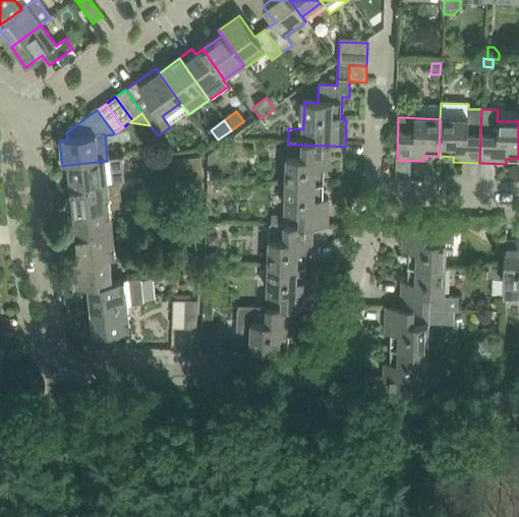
[(207,157),(207,168),(220,168),(220,160),(223,160),(224,145),(207,157)]
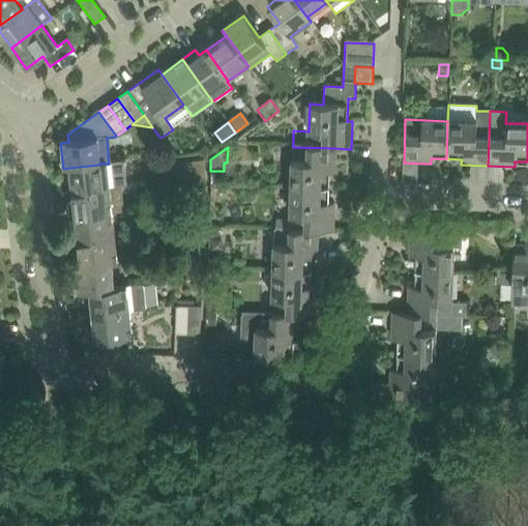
[(292,162),(291,188),(329,191),(329,175),(335,175),(335,148),(293,147),(293,162),(292,162)]
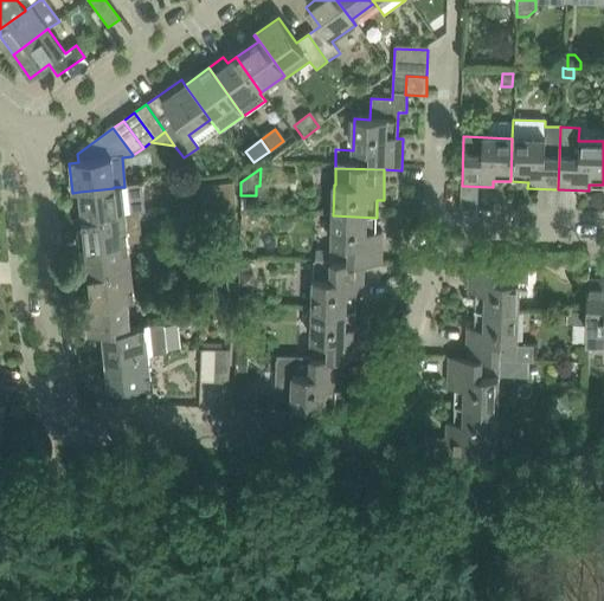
[(79,192),(82,220),(135,214),(142,213),(139,186),(124,187),(121,187),(114,187),(114,188),(79,192)]
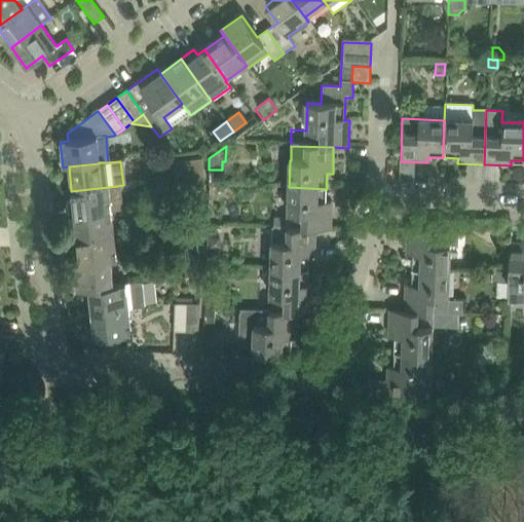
[(175,163),(177,179),(202,176),(200,161),(175,163)]
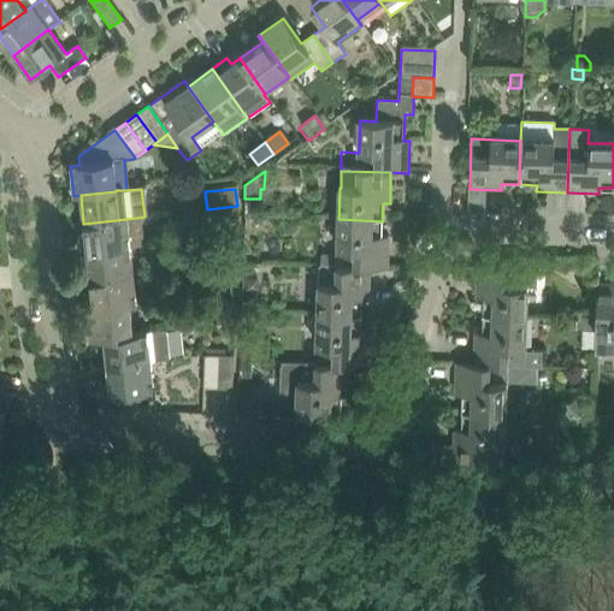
[(237,206),(207,209),(210,229),(240,226),(237,206)]
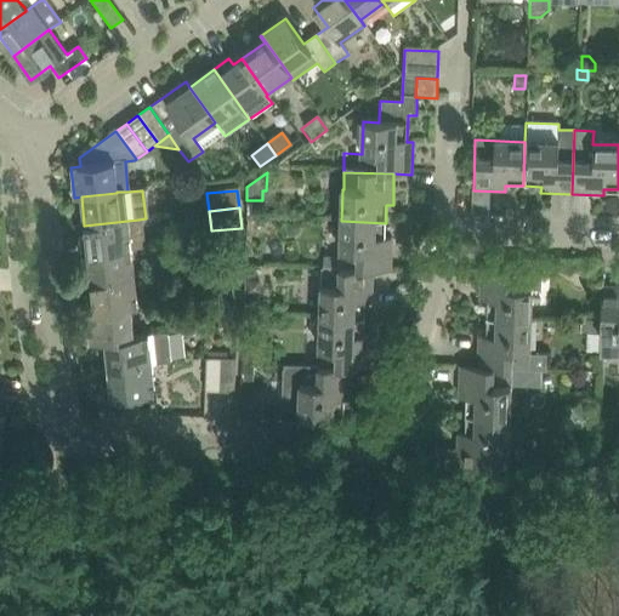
[(86,239),(79,240),(80,255),(87,255),(131,250),(142,247),(138,220),(84,226),(86,239)]
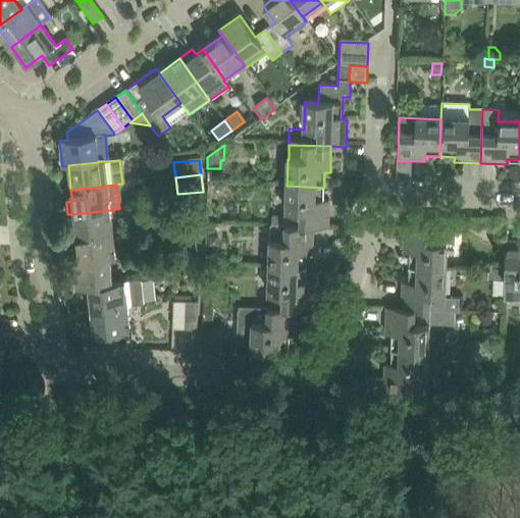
[(287,186),(286,227),(314,228),(328,229),(329,202),(323,202),(324,188),(287,186)]
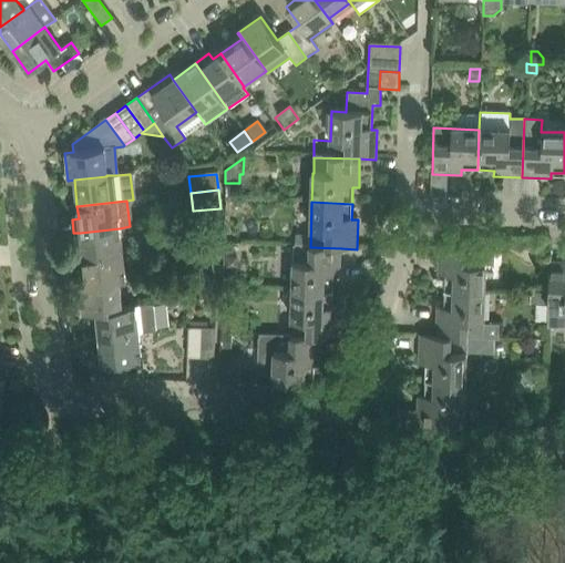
[(194,246),(211,244),(218,244),(218,227),(192,229),(194,246)]
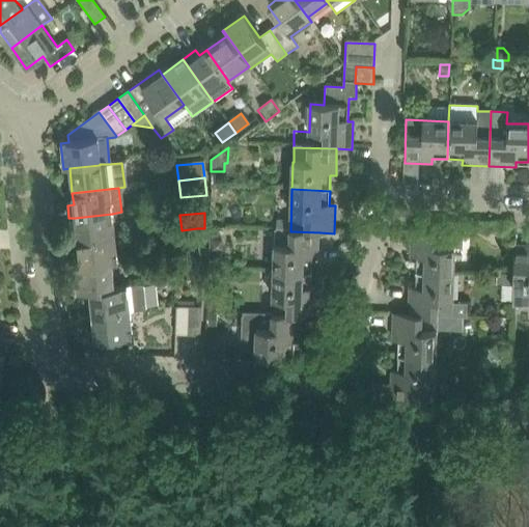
[(75,218),(78,243),(115,238),(112,214),(75,218)]
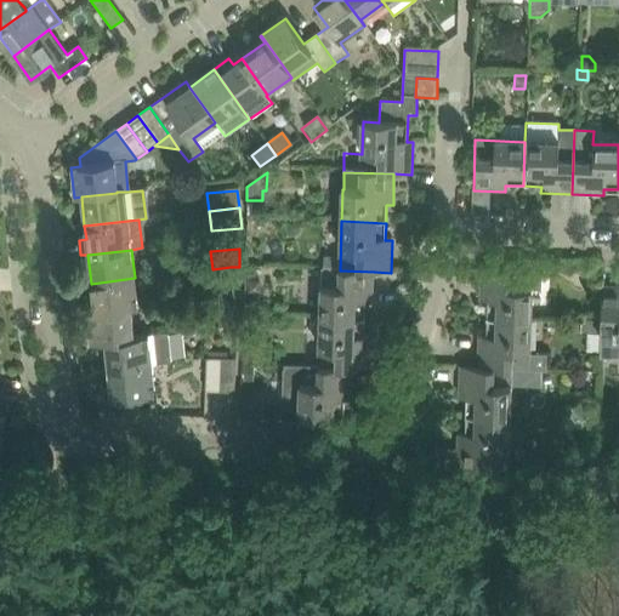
[(231,267),(213,269),(214,289),(232,286),(231,267)]
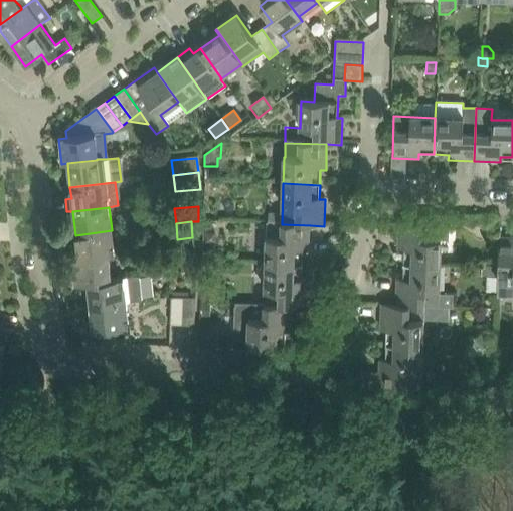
[(403,249),(402,265),(440,266),(440,240),(448,240),(448,225),(398,223),(398,249),(403,249)]
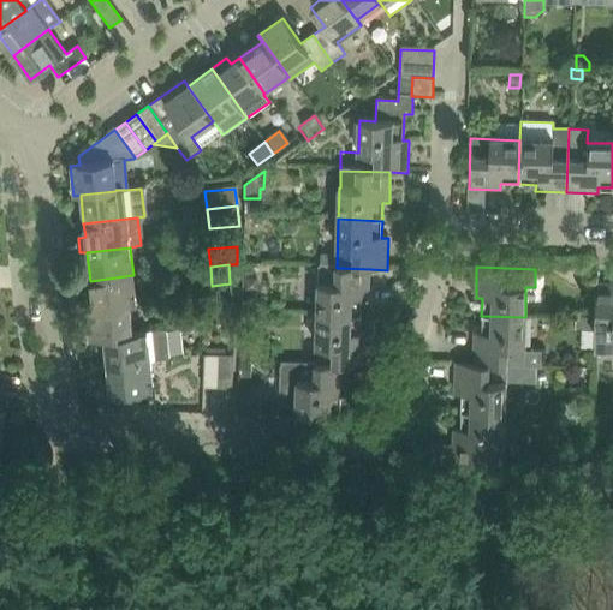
[(317,285),(317,316),(362,318),(362,300),(369,300),(370,269),(337,268),(320,268),(319,285),(317,285)]
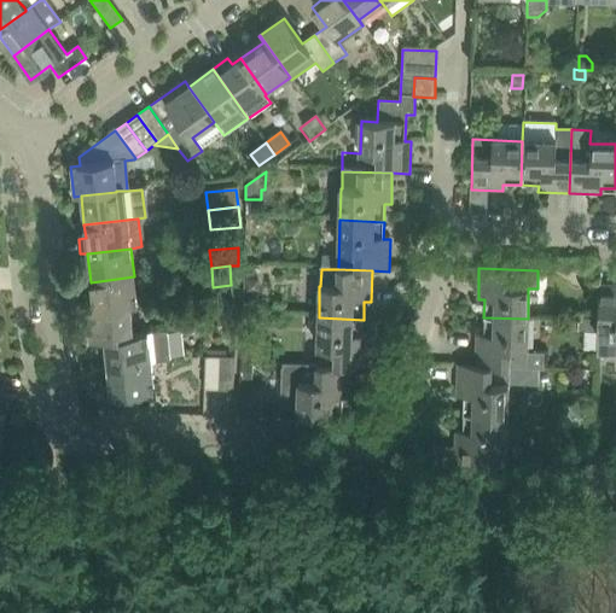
[(87,311),(87,313),(137,307),(134,276),(91,282),(94,311),(87,311)]
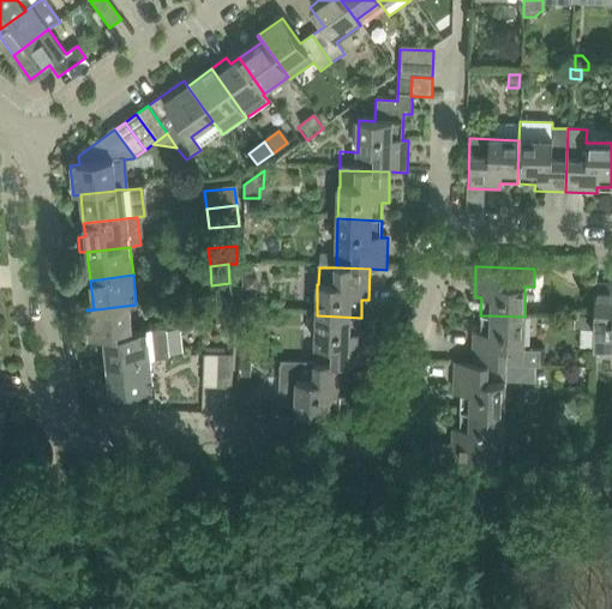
[(611,343),(611,285),(594,285),(592,355),(611,355),(611,343)]
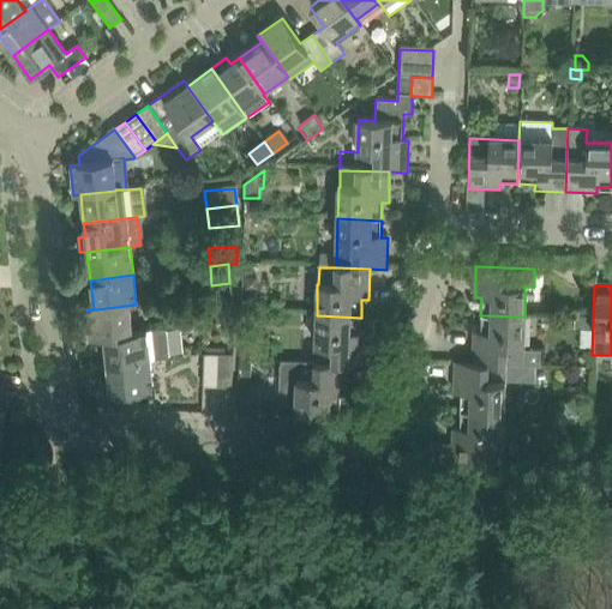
[(233,303),(214,306),(216,325),(234,323),(233,303)]
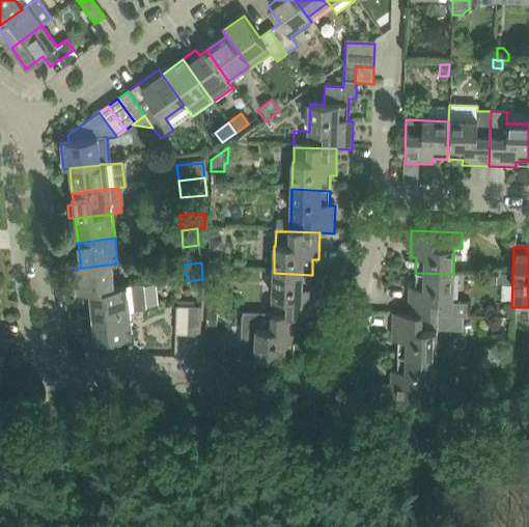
[(75,269),(78,294),(114,289),(112,266),(118,265),(117,264),(75,269)]
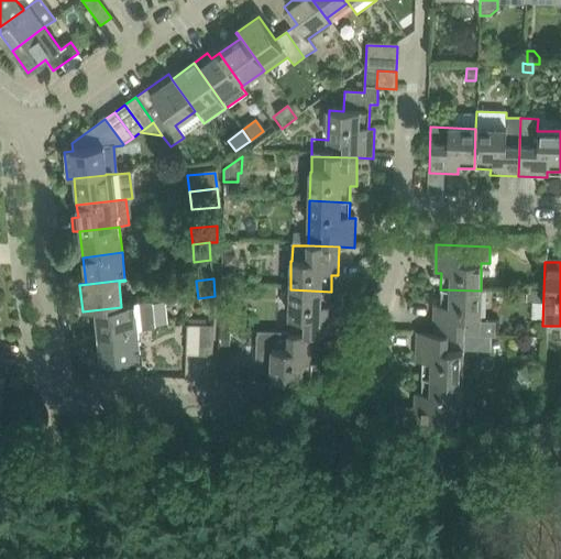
[(289,318),(288,335),(318,336),(336,336),(336,308),(330,308),(331,292),(290,289),(289,318)]
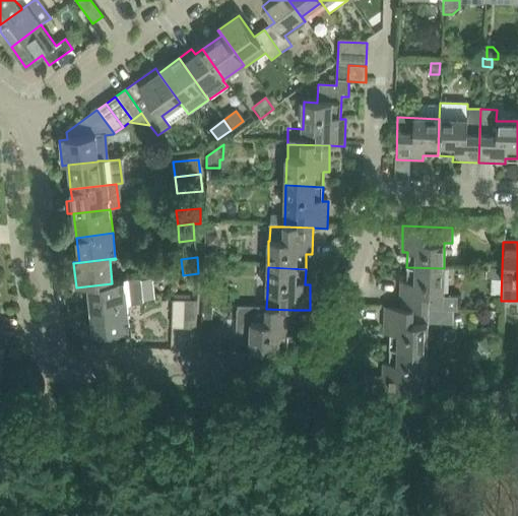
[(401,282),(400,309),(455,311),(456,299),(443,298),(444,268),(406,267),(406,282),(401,282)]
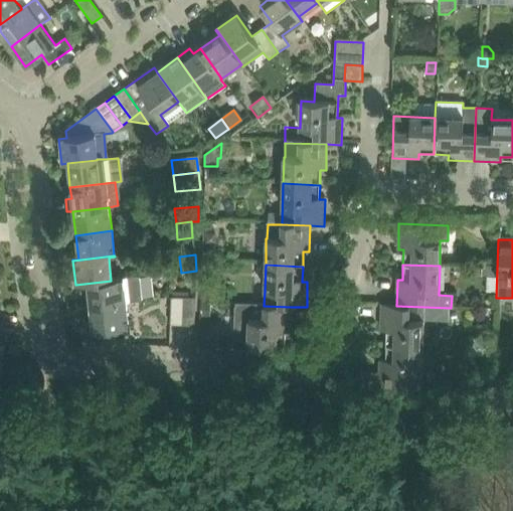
[(194,273),(184,273),(184,284),(194,285),(194,273)]
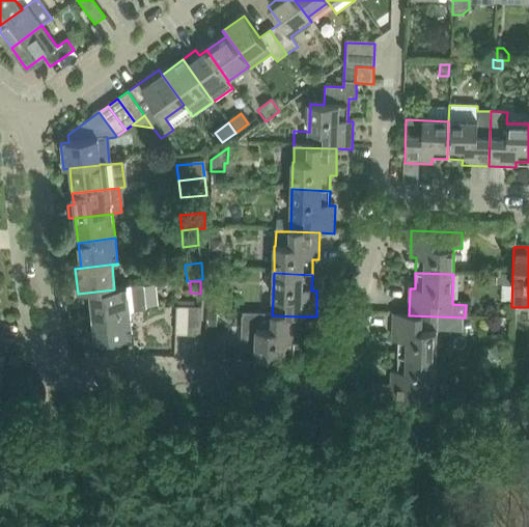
[(90,294),(93,317),(130,313),(145,311),(142,286),(114,289),(78,294),(78,295),(90,294)]
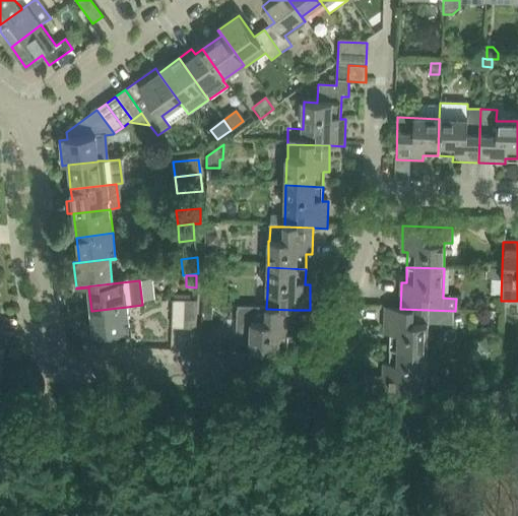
[(172,302),(171,330),(183,330),(184,302),(172,302)]
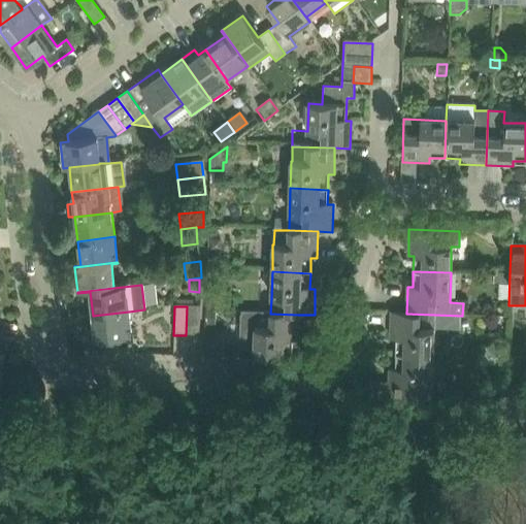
[(187,306),(186,335),(198,335),(199,306),(187,306)]
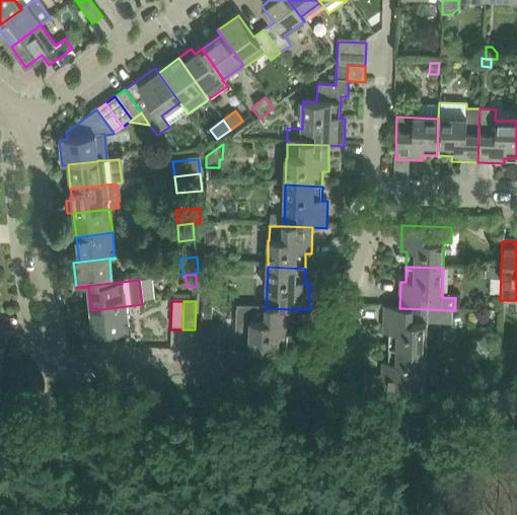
[(127,306),(91,310),(93,335),(121,332),(129,330),(127,306)]
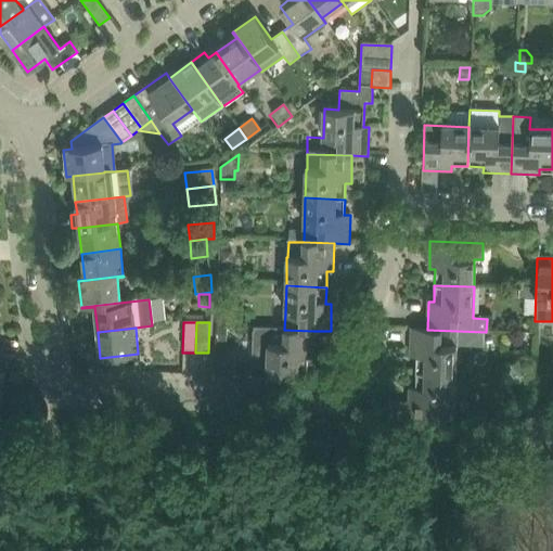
[(313,331),(284,330),(253,329),(252,357),(267,357),(267,374),(307,375),(307,359),(313,359),(313,331)]
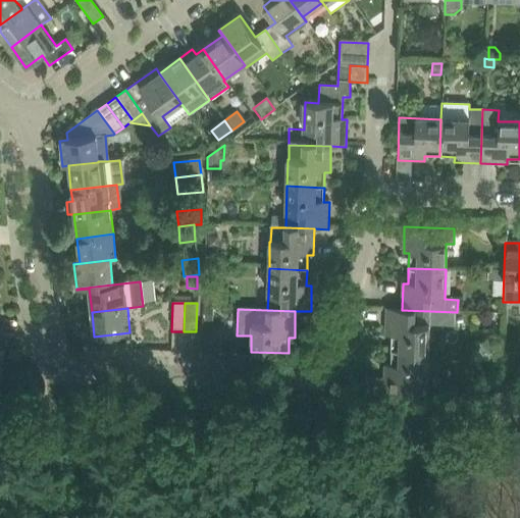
[(385,309),(385,335),(390,335),(390,351),(427,352),(428,326),(428,311),(402,310),(385,309)]
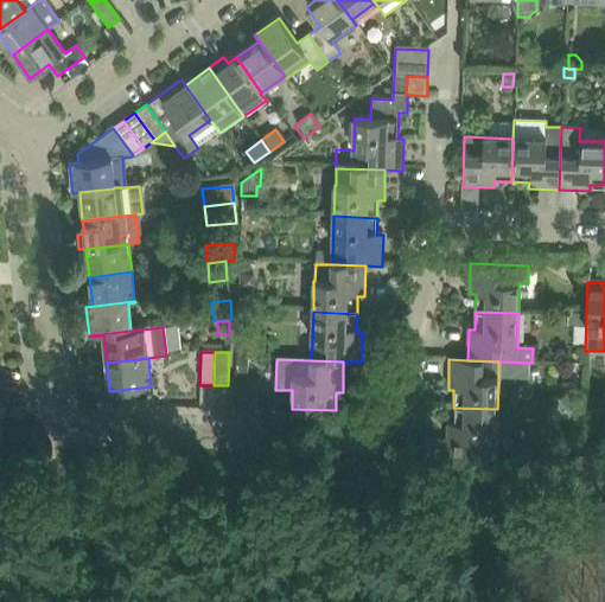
[(151,386),(141,388),(141,397),(152,396),(151,386)]
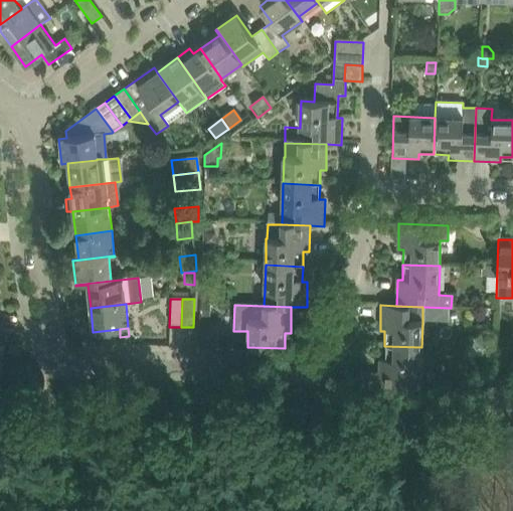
[(474,340),(473,349),(489,349),(490,340),(474,340)]
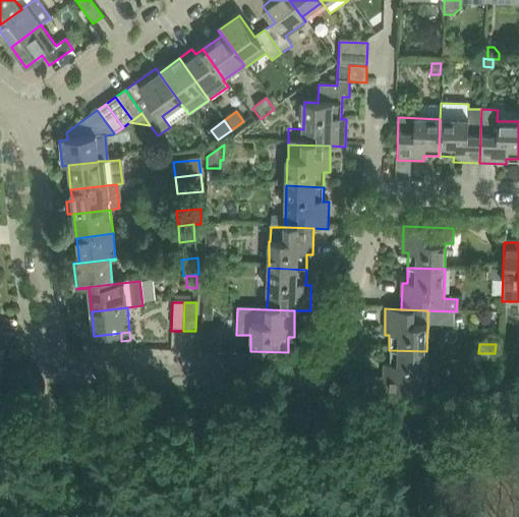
[(426,351),(389,350),(389,365),(383,365),(382,393),(425,394),(426,351)]
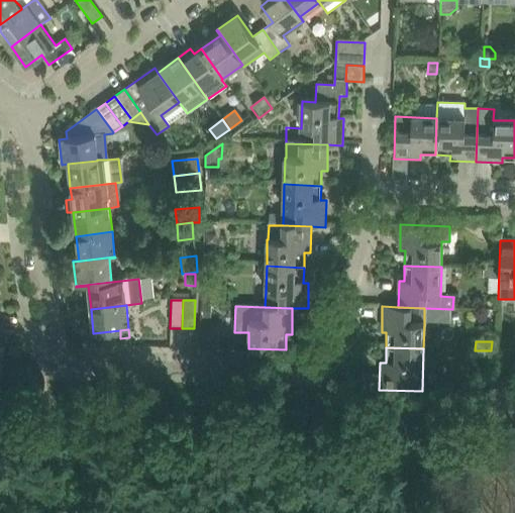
[(499,349),(498,365),(512,366),(512,349),(499,349)]
